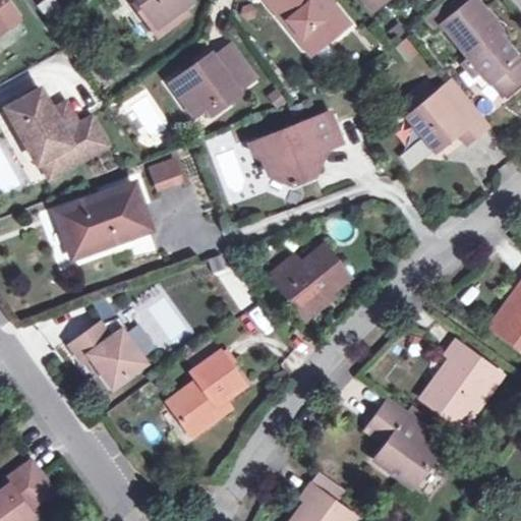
[(137,0),(156,24),(183,5),(189,0),(137,0)]
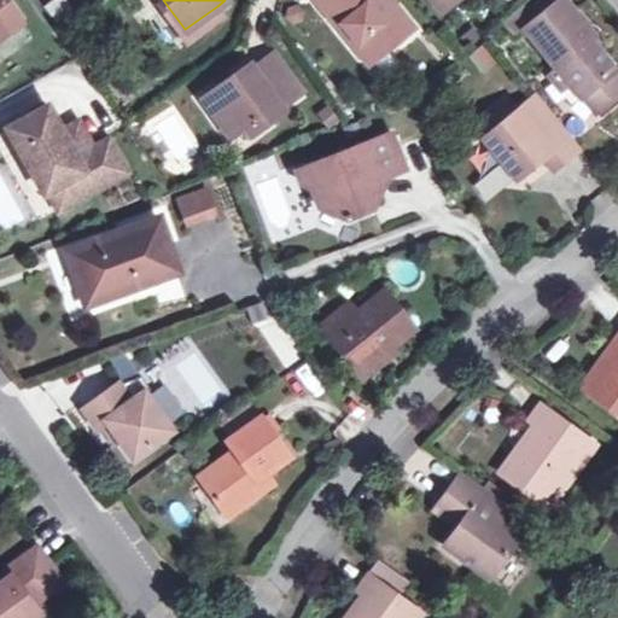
[(315,0),(337,25),(340,23),(371,60),(410,27),(392,5),(390,6),(384,0),(315,0)]
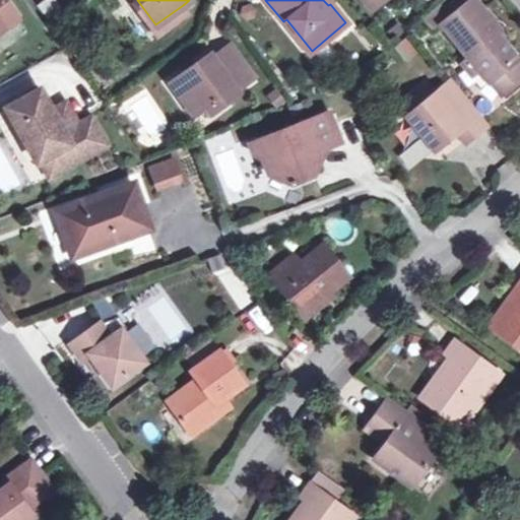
[(475,0),(465,0),(449,13),(440,21),(468,56),(478,68),(489,80),(491,78),(516,58),(495,30),(498,28),(475,0)]
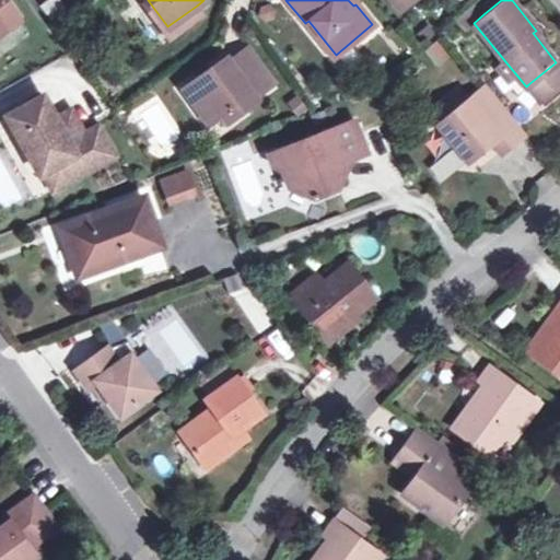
[(466,28),(474,23),(483,14),(474,1),(455,15),(466,28)]
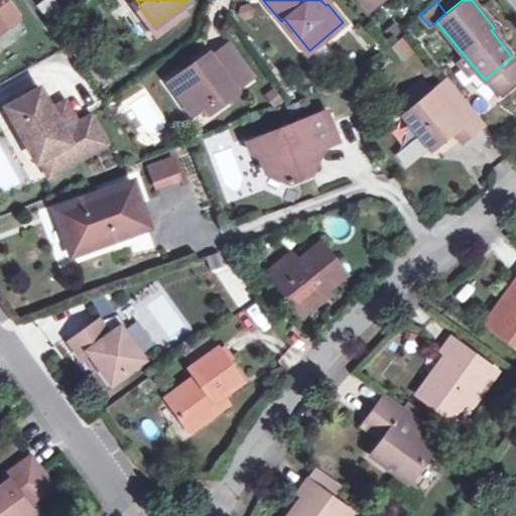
[(154,24),(159,31),(185,12),(181,5),(154,24)]
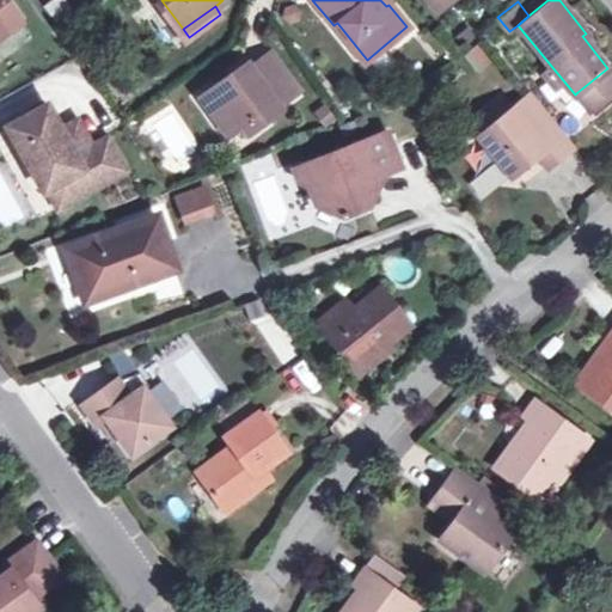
[(363,62),(367,60),(337,23),(334,25),(363,62)]
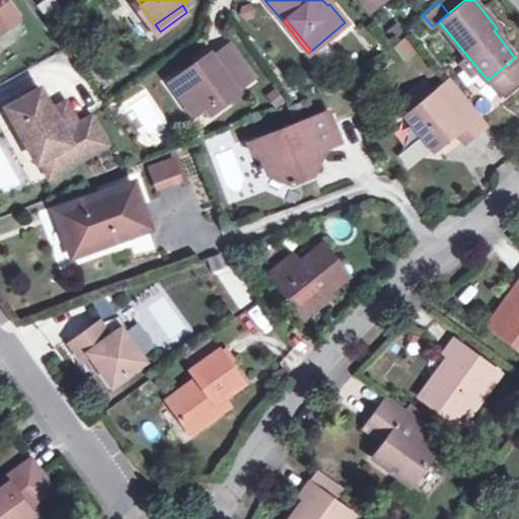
[(231,43),(224,47),(248,80),(253,76),(231,43)]
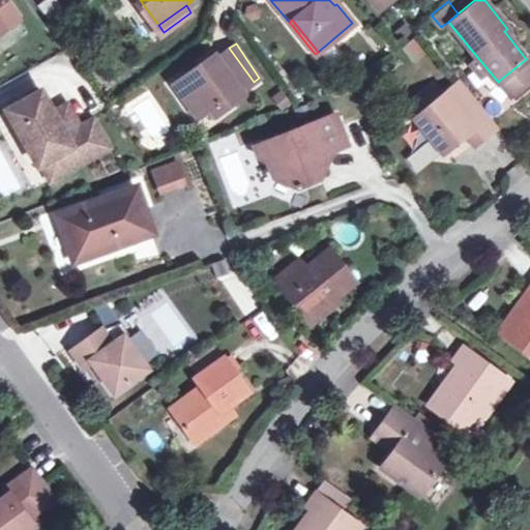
[(218,106),(254,82),(229,48),(216,56),(214,53),(172,83),(197,116),(216,102),(218,106)]
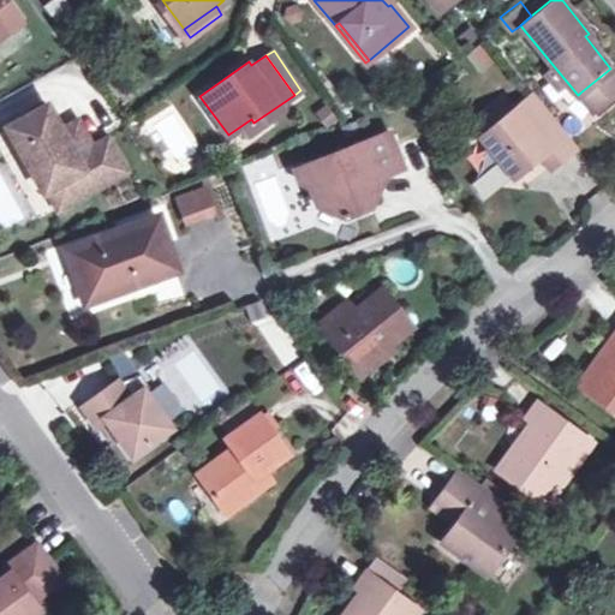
[(557,88),(566,81),(554,66),(545,73),(557,88)]
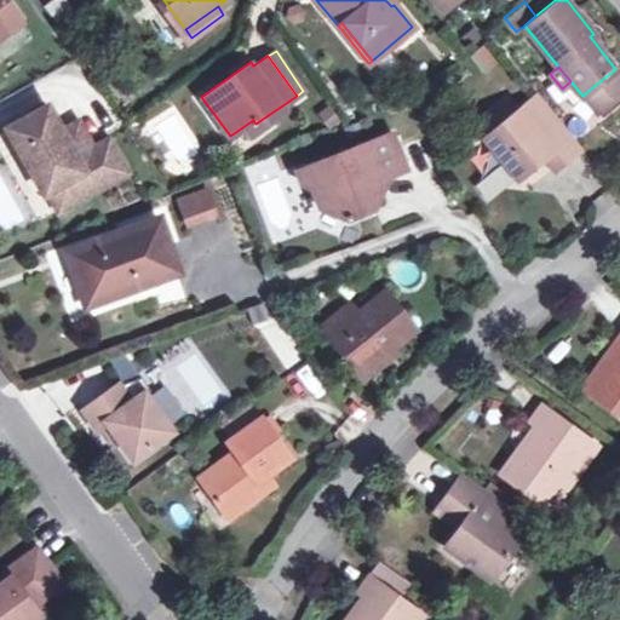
[(619,93),(619,75),(615,69),(585,93),(598,110),(619,93)]
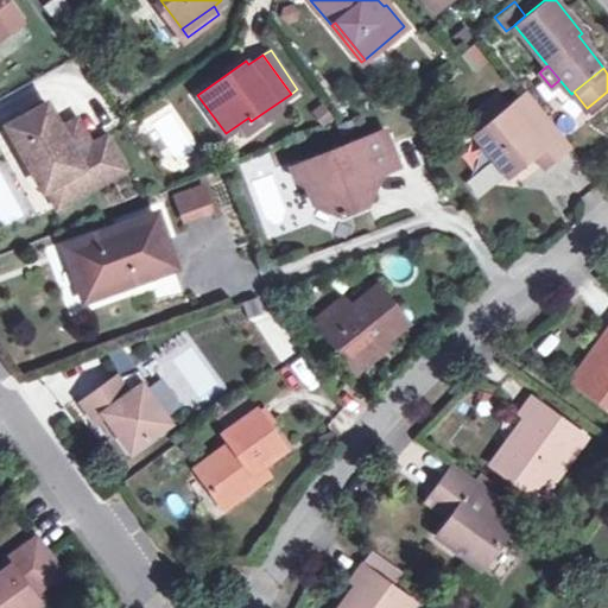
[(530,154),(540,168),(568,145),(525,93),(475,134),(506,175),(530,154)]
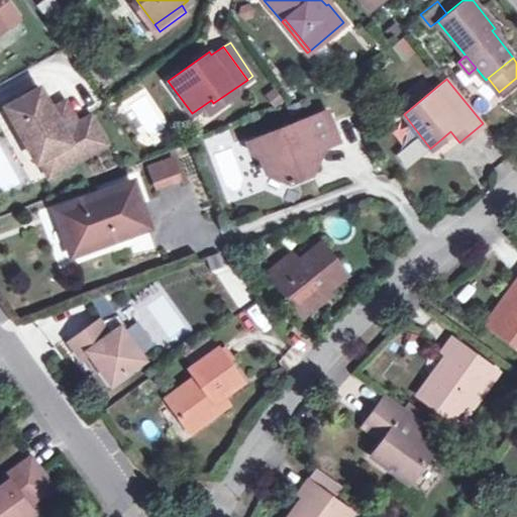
[(37,87),(4,105),(35,160),(38,158),(67,141),(75,157),(90,148),(75,122),(62,129),(49,108),(37,87)]
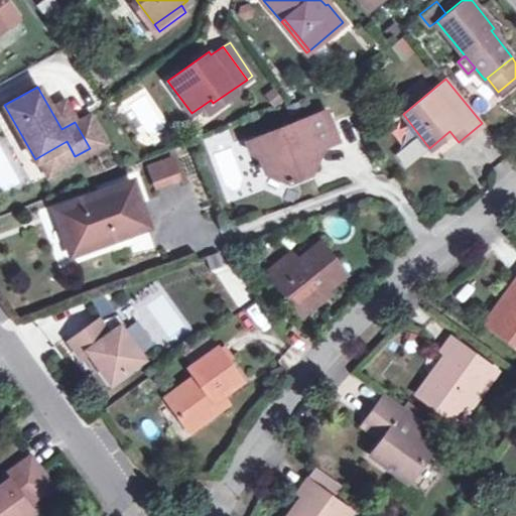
[(335,93),(330,96),(339,111),(344,108),(335,93)]
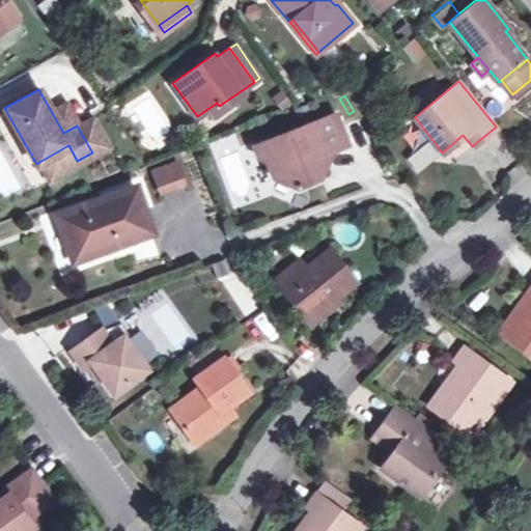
[(64,103),(51,111),(63,133),(77,126),(64,103)]
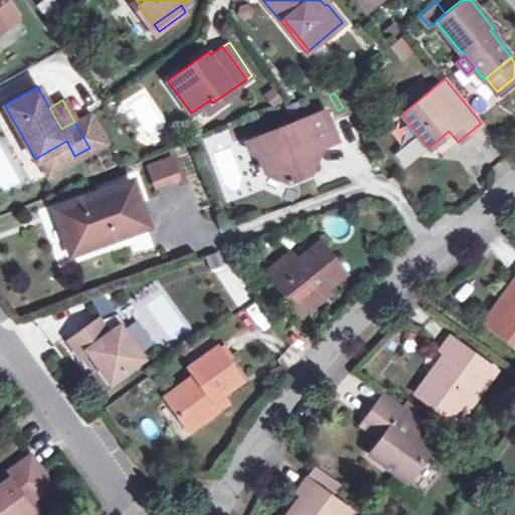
[(326,109),(245,139),(249,149),(258,155),(264,170),(287,179),(309,171),(313,162),(311,155),(312,148),(337,139),(326,109)]
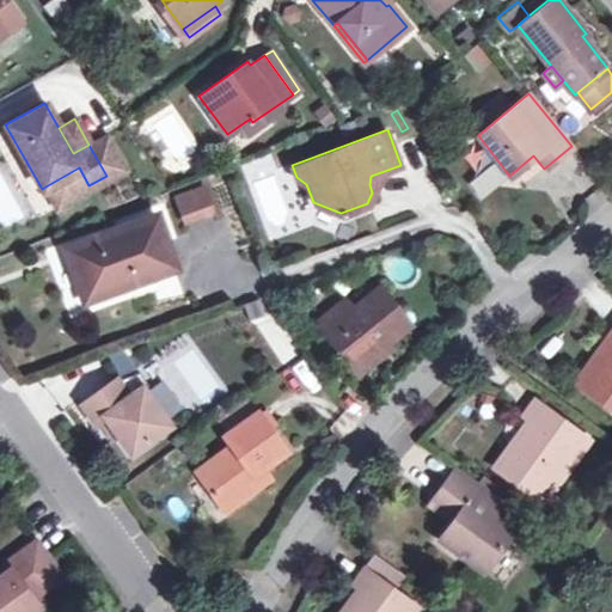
[(104,136),(89,145),(106,176),(122,167),(104,136)]
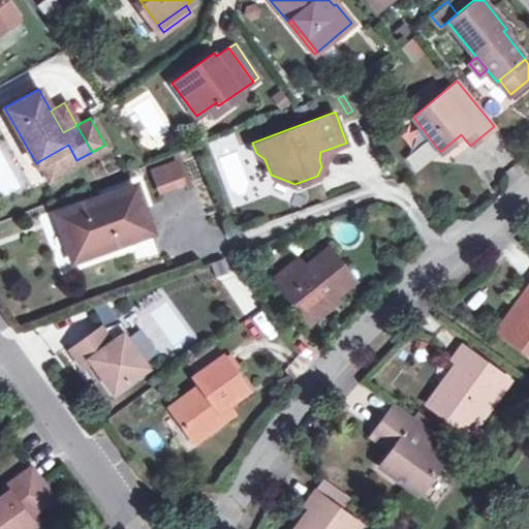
[(68,145),(39,161),(48,177),(76,160),(68,145)]
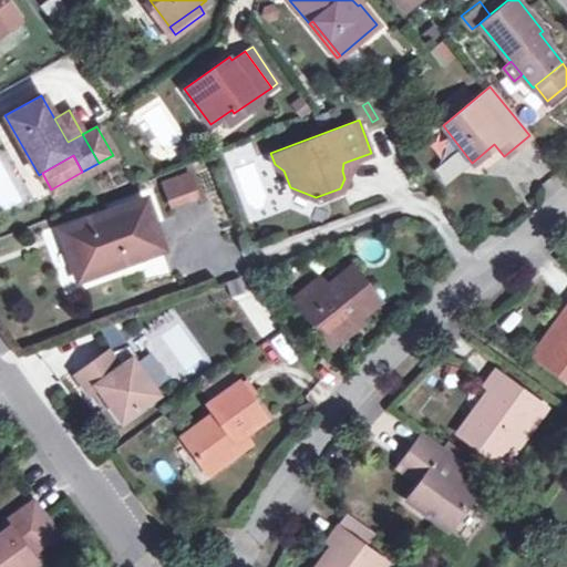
[(0,199),(14,194),(0,157),(0,199)]
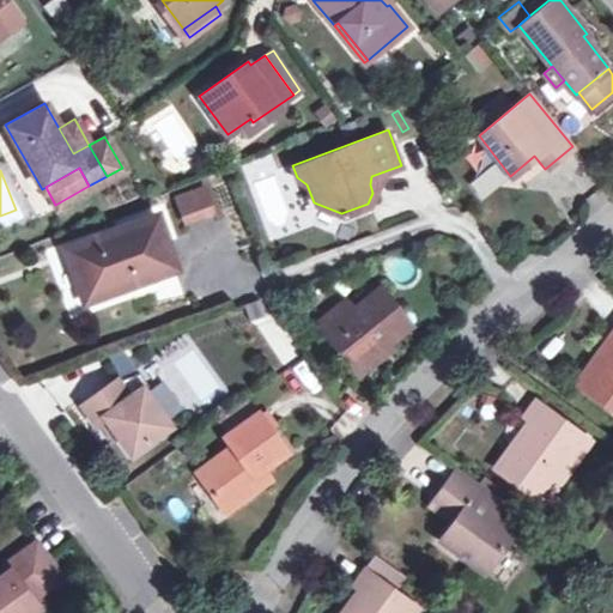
[(210,184),(175,194),(183,228),(218,218),(210,184)]
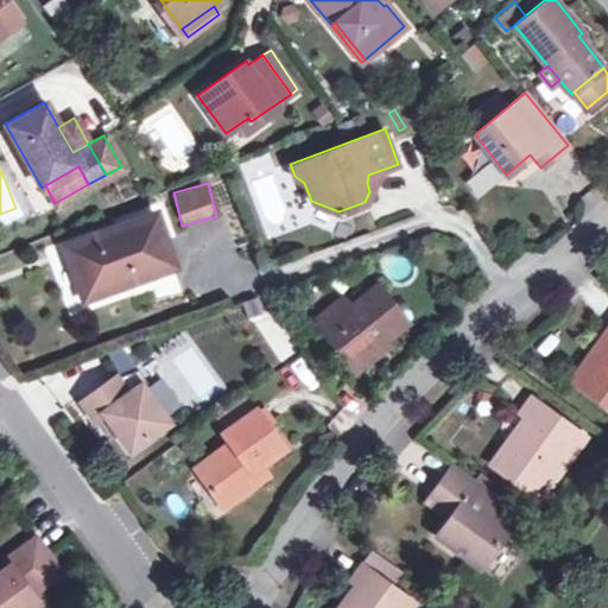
[(64,246),(80,289),(99,283),(101,290),(172,264),(153,214),(64,246)]
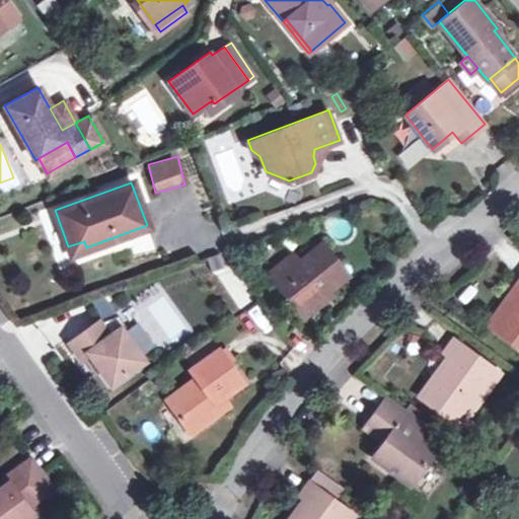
[(70,253),(86,247),(84,241),(68,246),(70,253)]
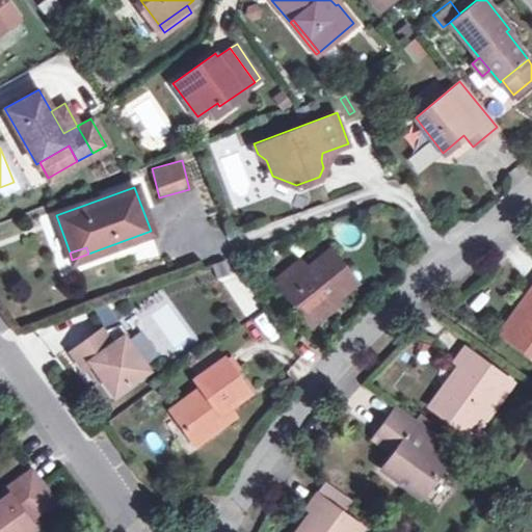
[(275,280),(307,320),(337,297),(355,283),(334,255),(310,272),(300,260),(275,280)]
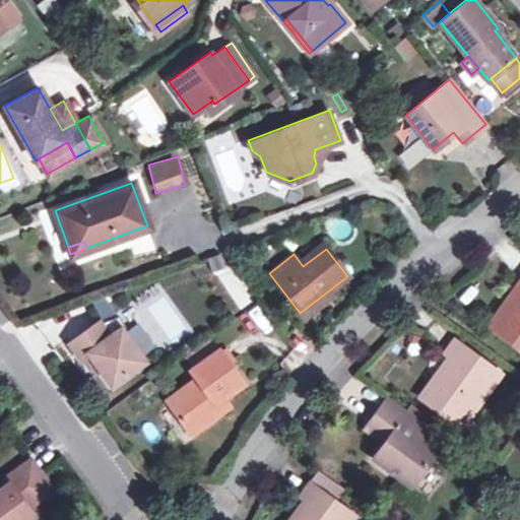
[(242,309),(256,298),(219,252),(205,263),(242,309)]
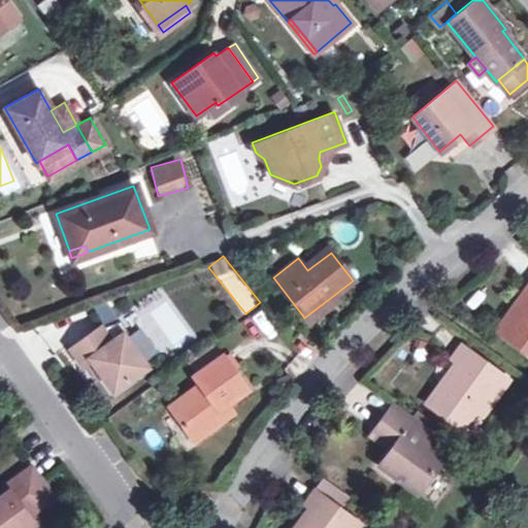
[(527,302),(527,294),(518,308),(522,310),(527,302)]
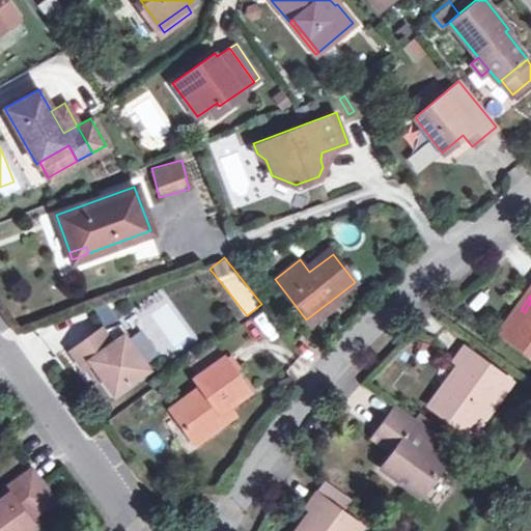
[(340,303),(336,297),(306,319),(311,326),(340,303)]
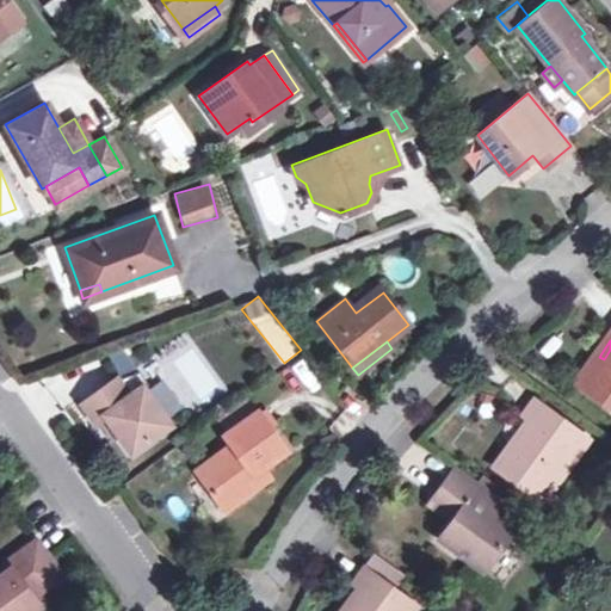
[(610,350),(604,359),(599,357),(578,386),(610,409),(610,350)]
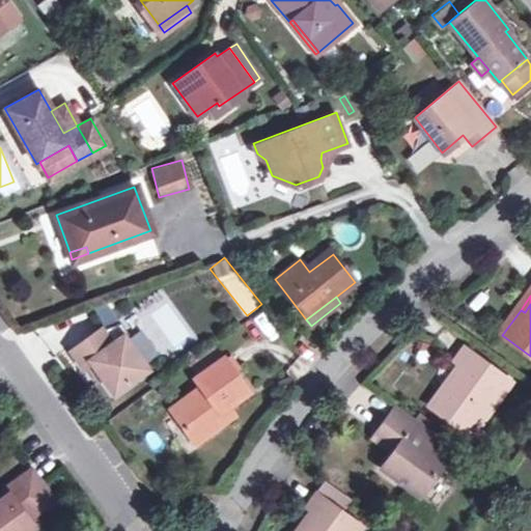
[(266,311),(254,317),(264,339),(277,333),(266,311)]
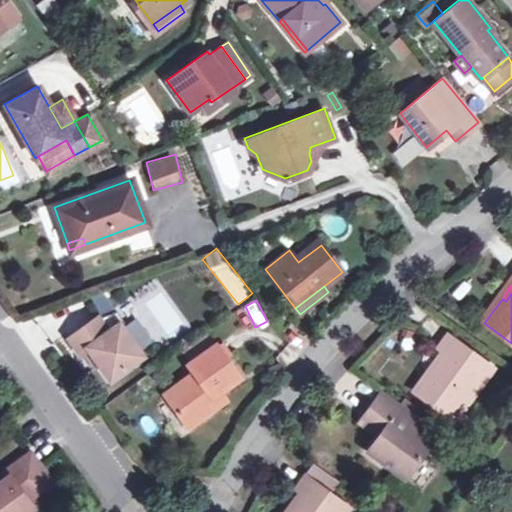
[(117,323),(106,330),(96,316),(67,338),(78,352),(85,347),(108,378),(140,355),(117,323)]
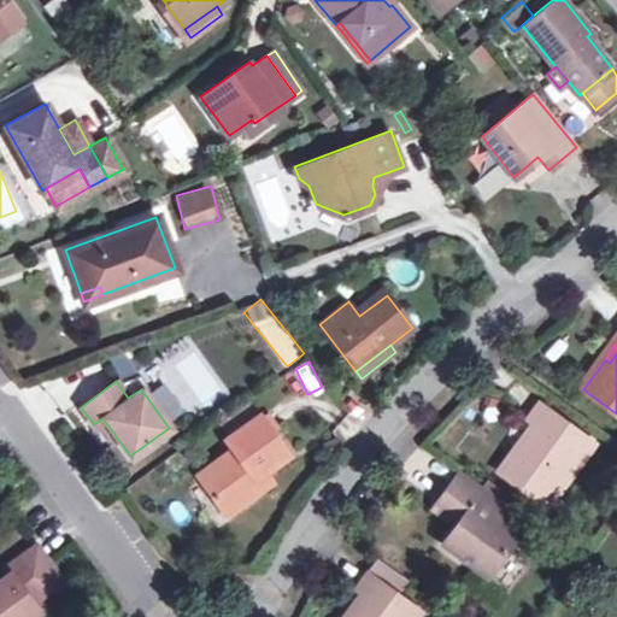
[(164,383),(153,391),(171,417),(182,410),(164,383)]
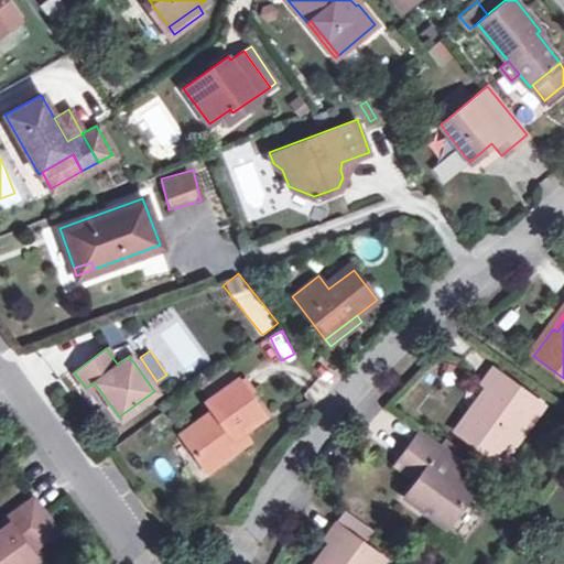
[(490,368),(480,381),(488,386),(455,431),(498,462),(540,403),(490,368)]
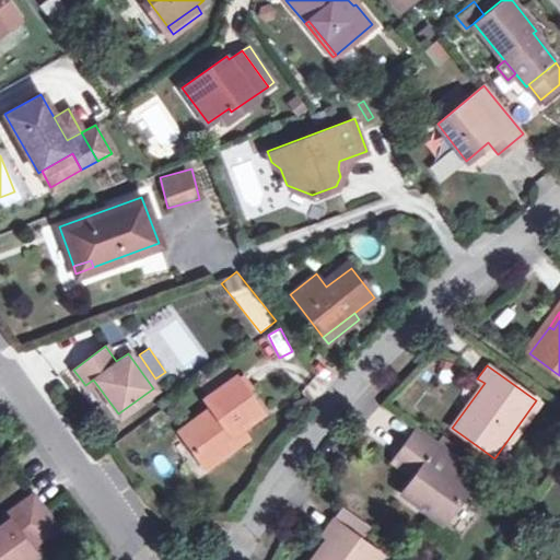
[(207,396),(232,377),(225,369),(200,386),(207,396)]
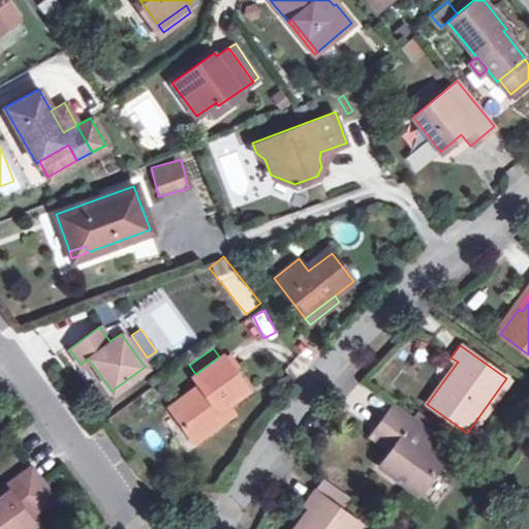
[(213,415),(228,404),(248,391),(222,354),(219,356),(195,374),(192,376),(198,384),(167,406),(193,441),(218,424),(213,415)]
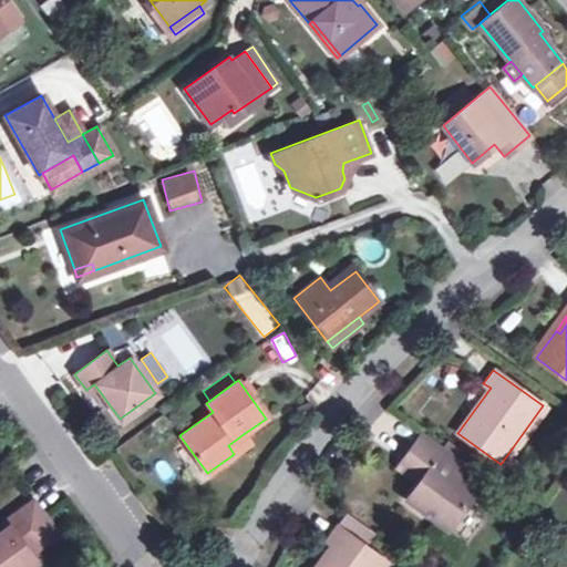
[(251,442),(245,433),(228,445),(234,454),(251,442)]
